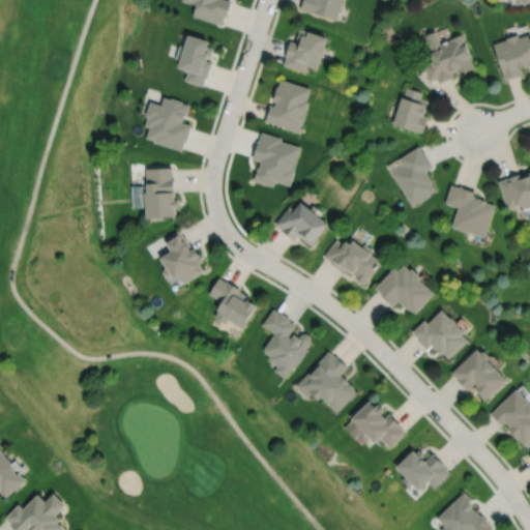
[(183,0),(196,4),(192,15),(222,24),(224,16),(226,17),(231,0),(183,0)]
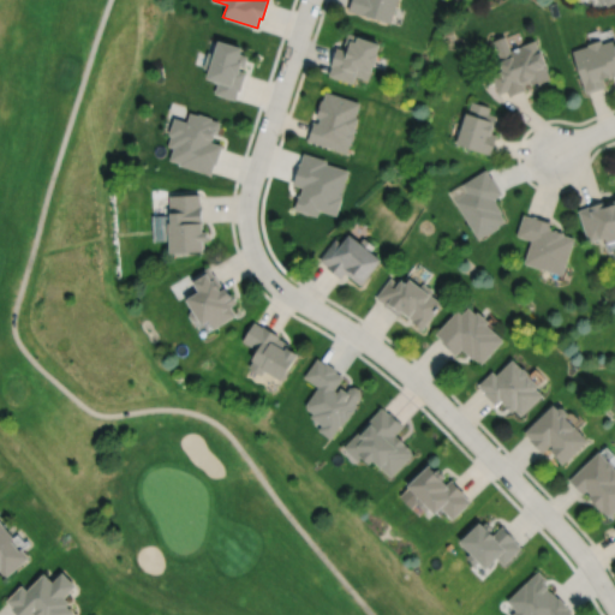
[(348,0),(346,10),(360,15),(360,13),(389,23),(395,0),(348,0)]
